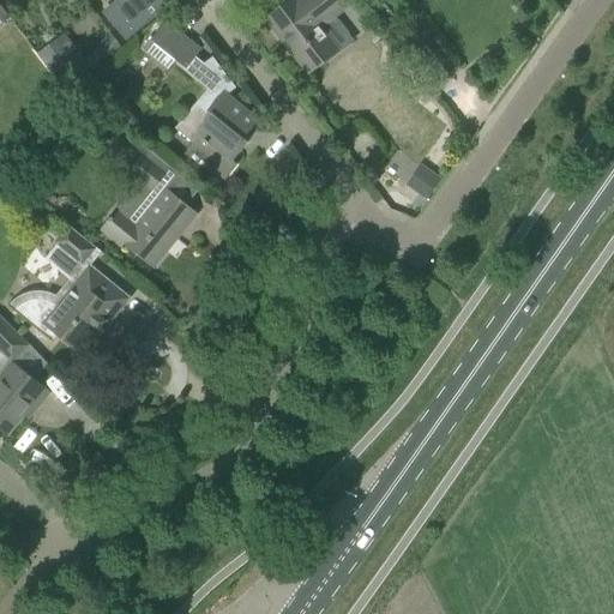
[(119,0),(103,13),(126,40),(162,10),(158,6),(166,0),(119,0)]
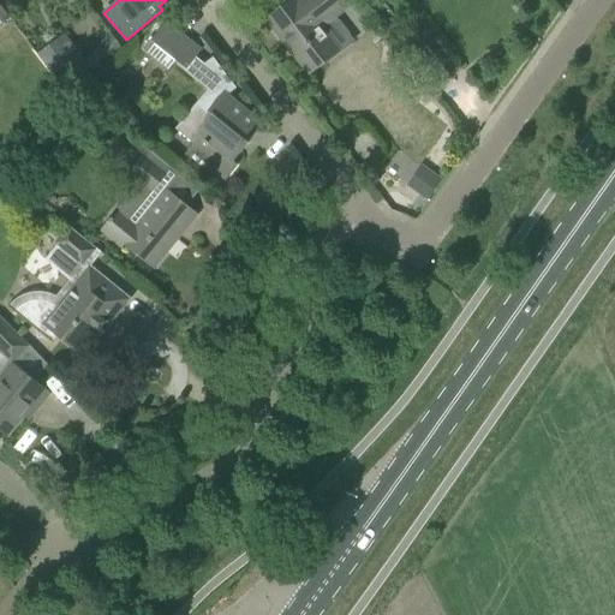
[(290,0),(264,19),(308,75),(340,49),(322,27),(348,5),(345,0),(290,0)]
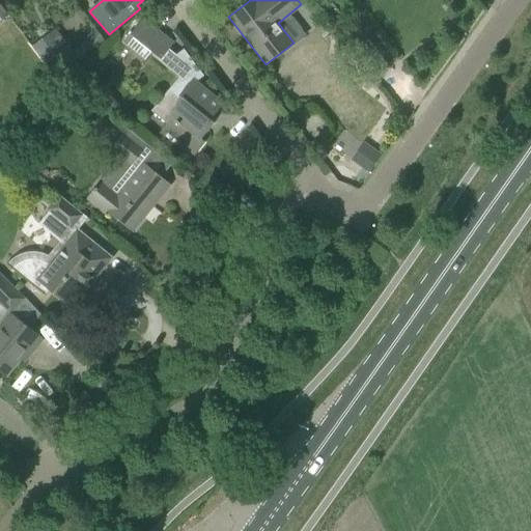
[(0,22),(9,15),(0,3),(0,22)]
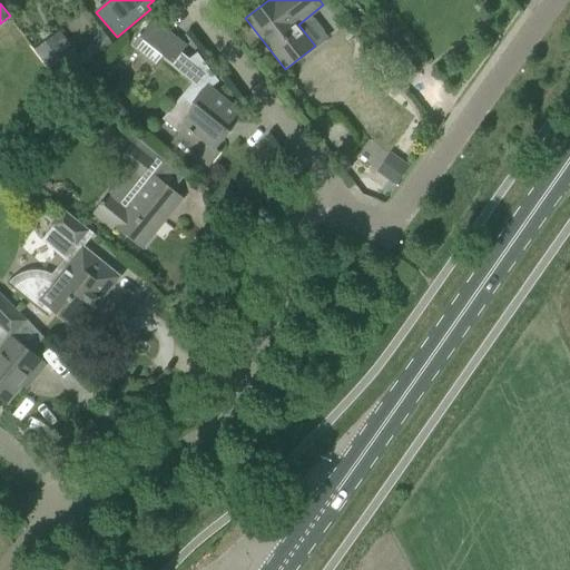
[(143,41),(136,49),(155,65),(161,57),(172,65),(179,55),(186,47),(153,20),(139,38),(143,41)]
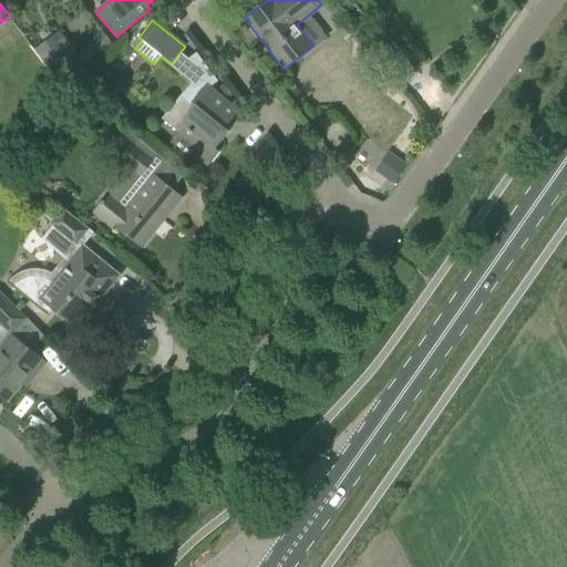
[(34,49),(65,90),(88,69),(70,43),(62,49),(52,34),(34,49)]
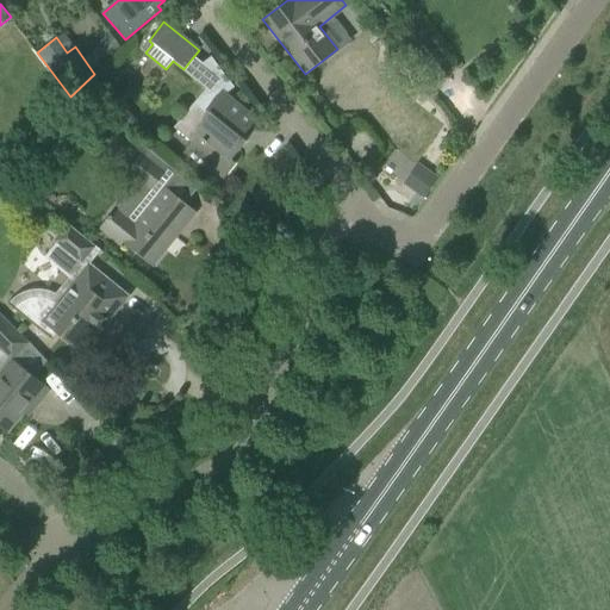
[(448,78),(421,43),(404,56),(430,91),(448,78)]
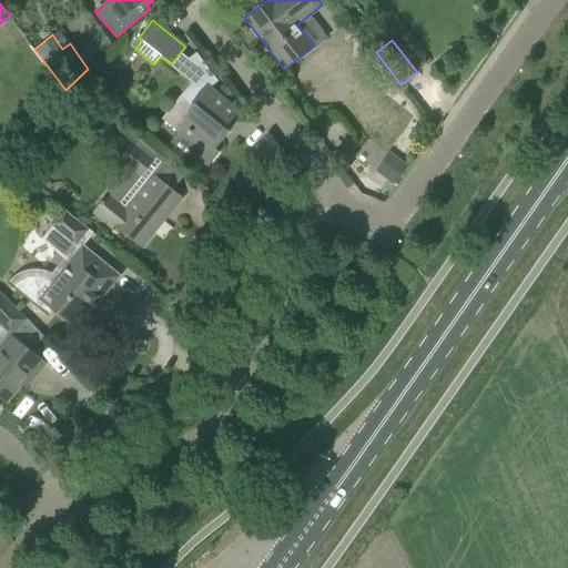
[(191,82),(162,119),(180,133),(172,143),(188,155),(205,170),(220,152),(215,149),(229,132),(225,129),(239,112),(209,88),(215,82),(195,56),(189,61),(179,54),(171,64),(191,82)]
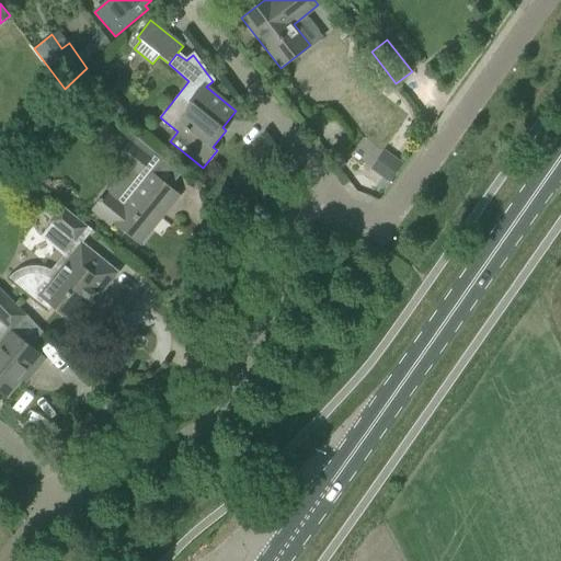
[(91,209),(111,226),(113,224),(139,245),(151,230),(149,228),(162,213),(164,215),(180,195),(150,171),(153,168),(156,170),(164,160),(130,133),(113,153),(137,173),(115,199),(105,192),(91,209)]
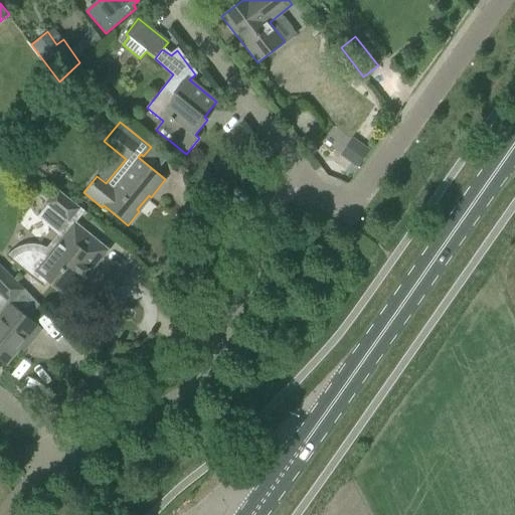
[(354,170),(367,149),(347,138),(335,159),(354,170)]
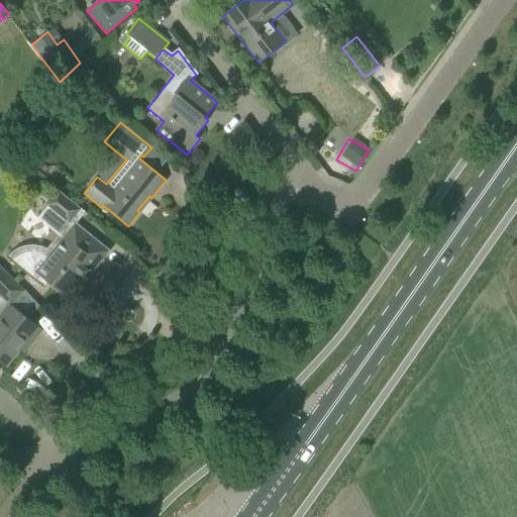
[(30,278),(43,289),(48,282),(67,297),(81,280),(83,282),(98,264),(96,262),(105,249),(75,225),(84,214),(56,191),(45,204),(48,207),(42,214),(62,230),(46,249),(42,246),(38,245),(33,245),(29,245),(25,245),(21,247),(17,248),(13,251),(9,254),(7,257),(30,278)]
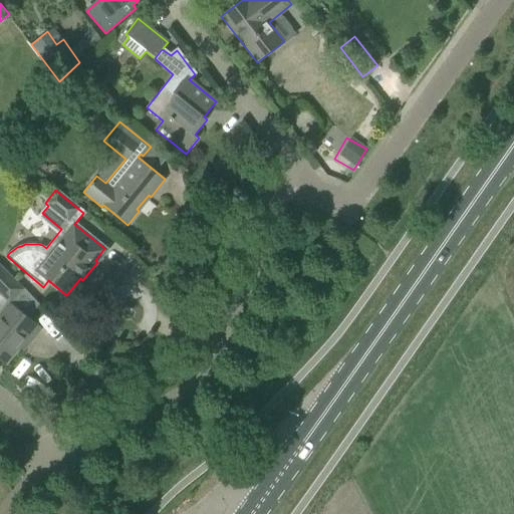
[(0,294),(9,303),(24,288),(0,264),(0,294)]
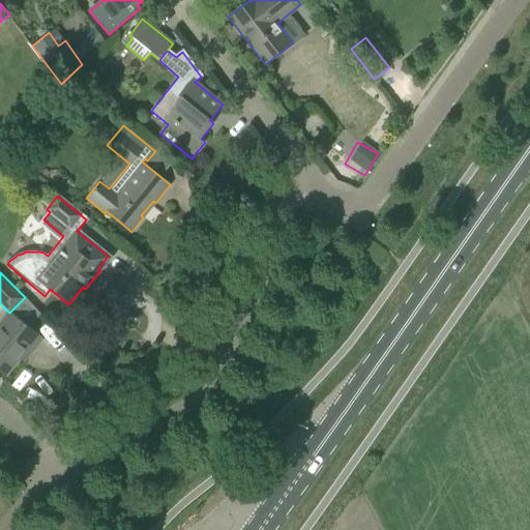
[(9,313),(0,324),(0,370),(6,376),(38,336),(9,313)]
